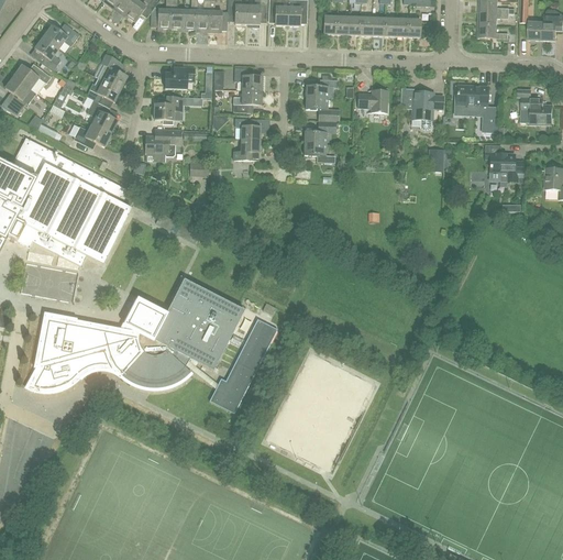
[(118,0),(114,6),(124,12),(133,0),(118,0)]
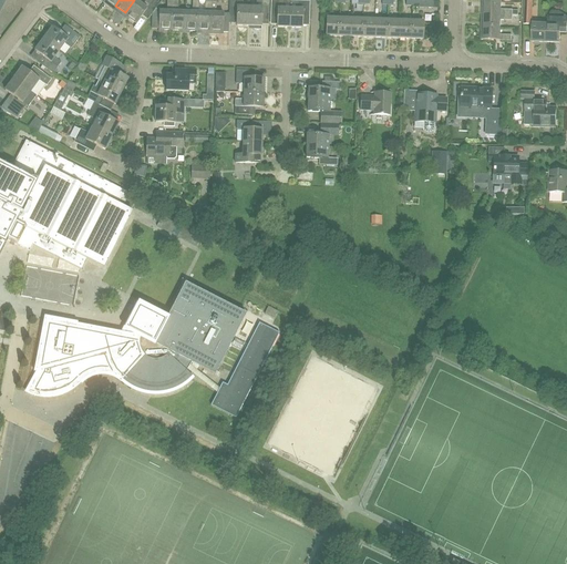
[(152,11),(152,10),(158,1),(157,0),(143,0),(142,2),(140,0),(134,0),(125,12),(136,20),(142,12),(147,17),(152,11)]
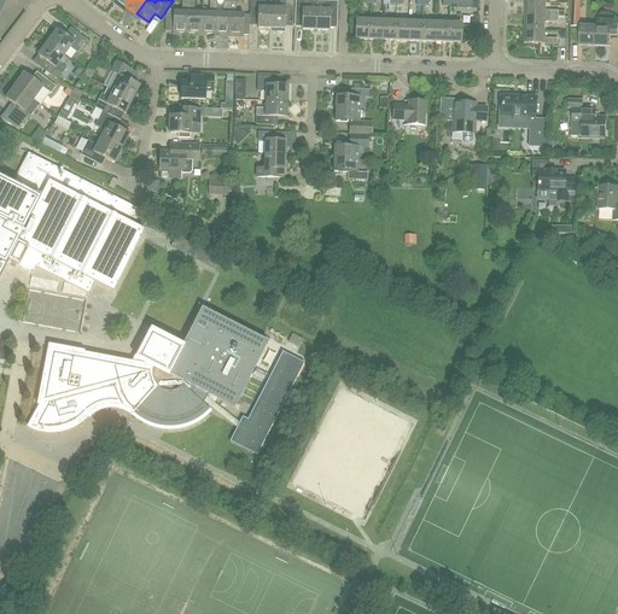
[(170,6),(165,11),(165,12),(165,28),(173,29),(186,29),(187,0),(181,0),(181,10),(174,9),(170,6)]
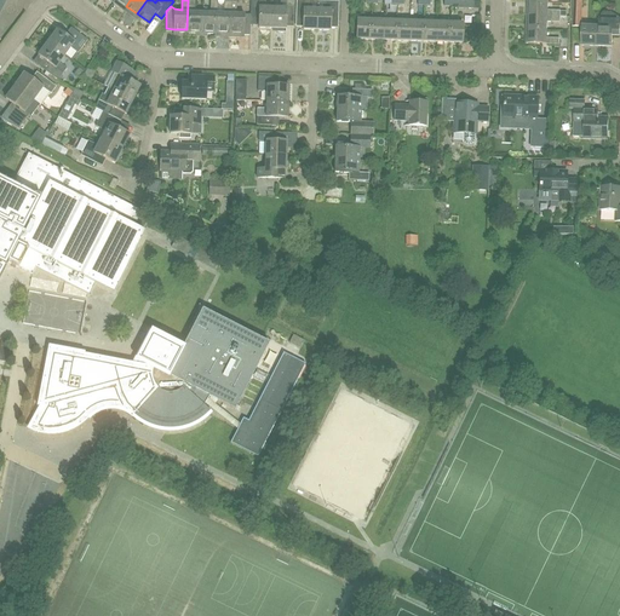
[(188,0),(187,29),(201,30),(201,10),(194,10),(195,0),(188,0)]
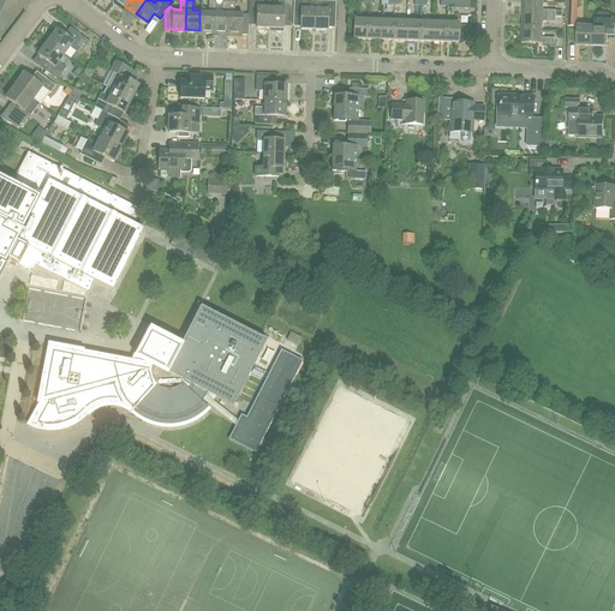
[(213,33),(214,11),(214,0),(208,0),(208,10),(199,10),(199,30),(213,30),(213,33)]
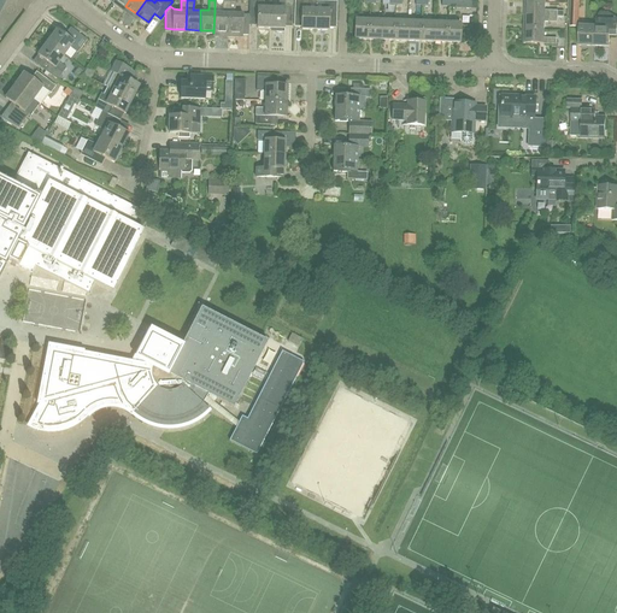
[(215,11),(213,33),(227,34),(228,0),(223,0),(222,11),(215,11)]
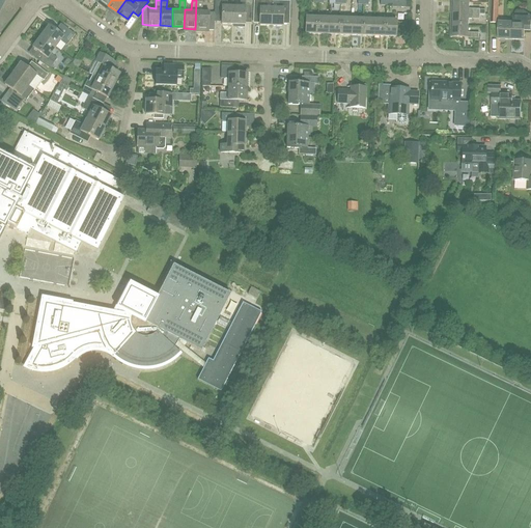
[(196,0),(195,29),(207,29),(207,27),(213,27),(214,10),(202,9),(202,0),(196,0)]
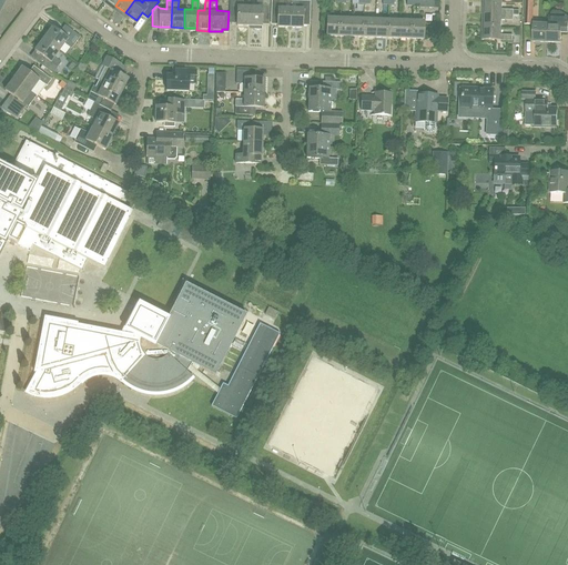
[(249,23),(250,4),(243,3),(242,0),(230,0),(230,10),(236,11),(236,22),(249,23)]
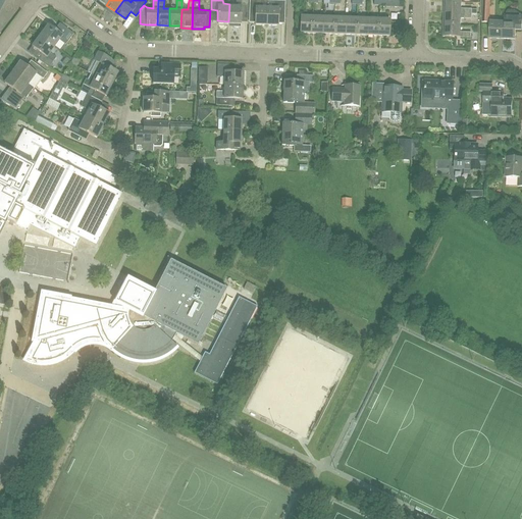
[(236,4),(229,4),(228,21),(240,21),(241,7),(248,7),(248,0),(236,0),(236,4)]
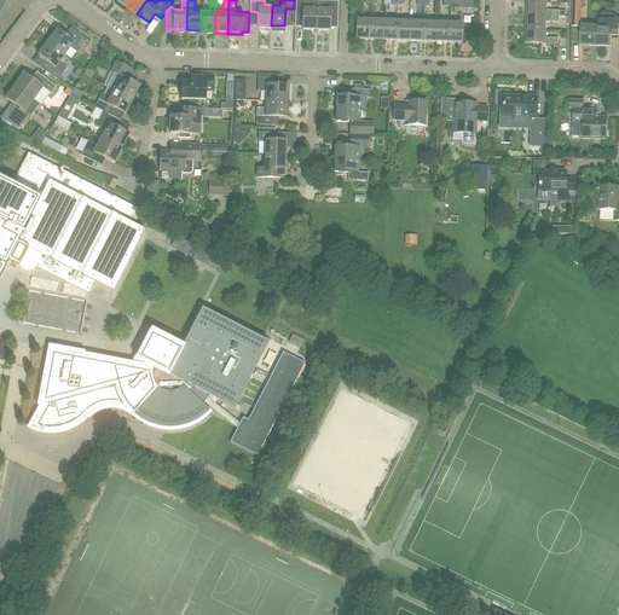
[(302,27),(316,27),(316,0),(296,0),(295,9),(302,9),(302,27)]
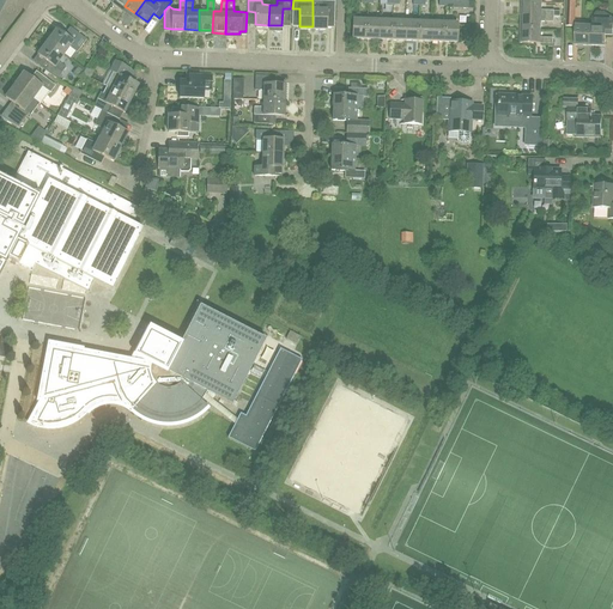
[(313,0),(313,26),(326,28),(327,10),(334,11),(334,0),(313,0)]
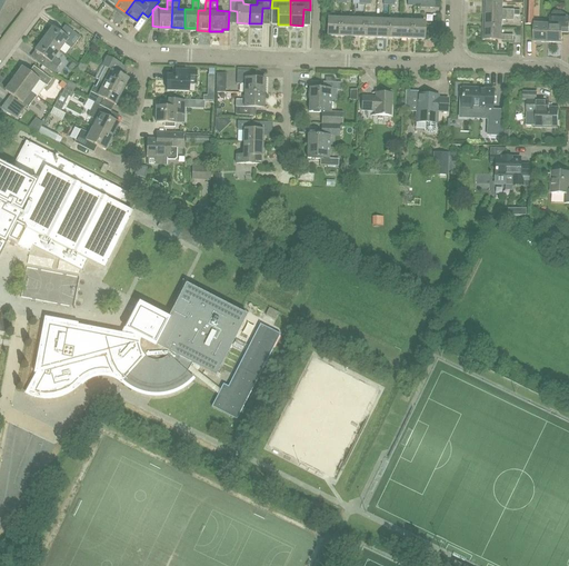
[(502,7),(502,0),(483,0),(483,11),(513,13),(513,12),(520,12),(520,8),(502,7)]
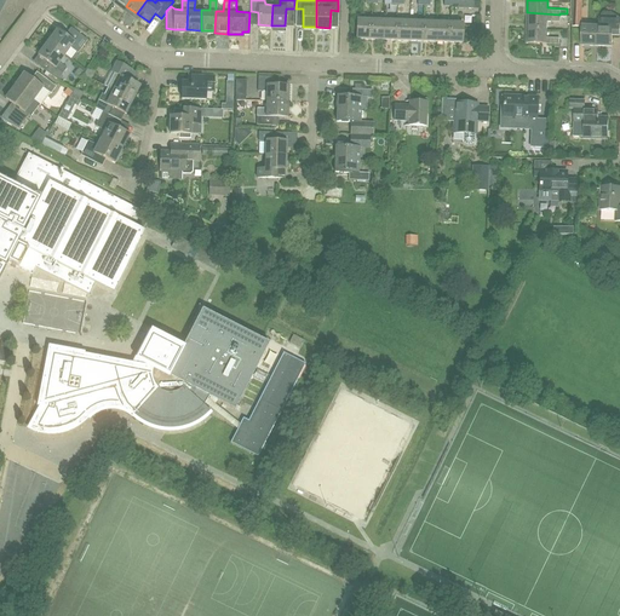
[(598,24),(597,44),(612,44),(612,34),(619,34),(619,15),(612,10),(604,9),(600,17),(600,24),(598,24)]
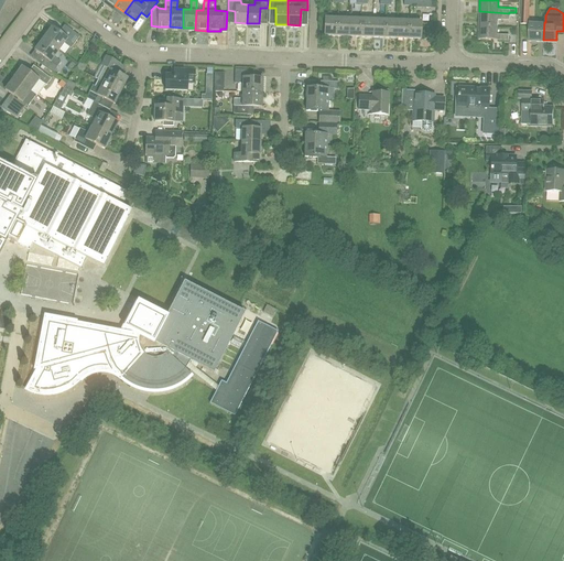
[(478,24),(497,25),(497,18),(509,18),(509,13),(479,11),(478,24)]
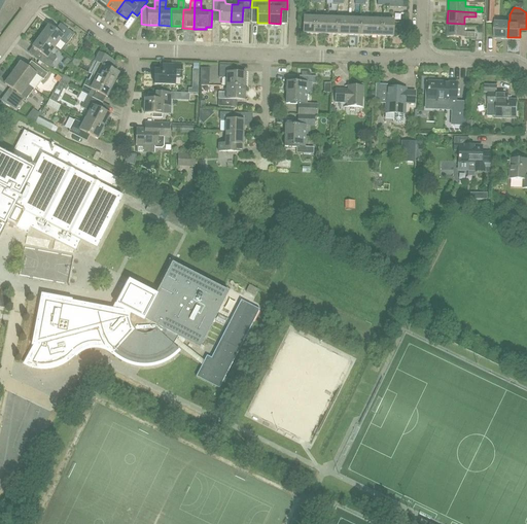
[(313,31),(314,14),(303,13),(302,31),(313,31)]
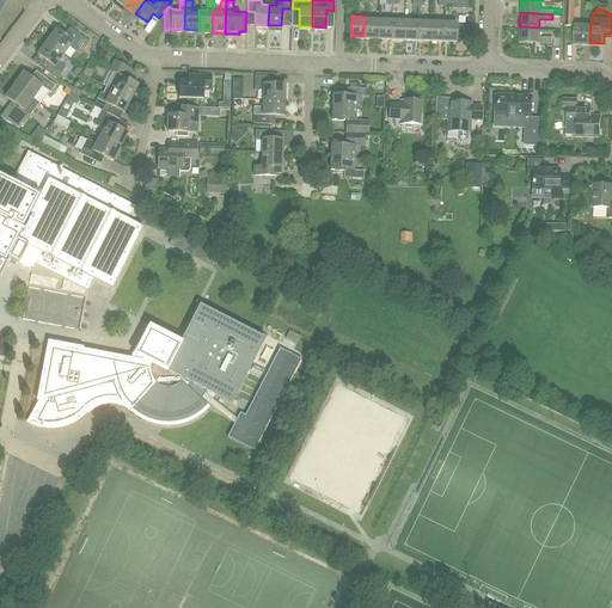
[(365,17),(363,36),(377,36),(378,17),(365,17)]
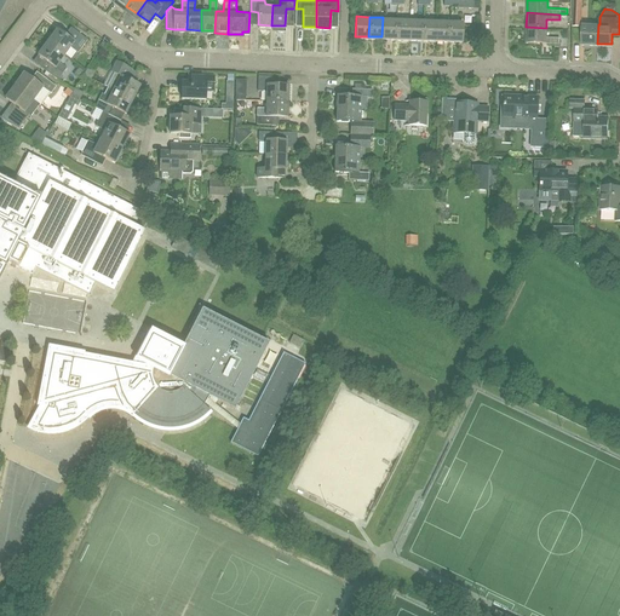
[(396,18),(383,17),(382,36),(395,38),(396,18)]
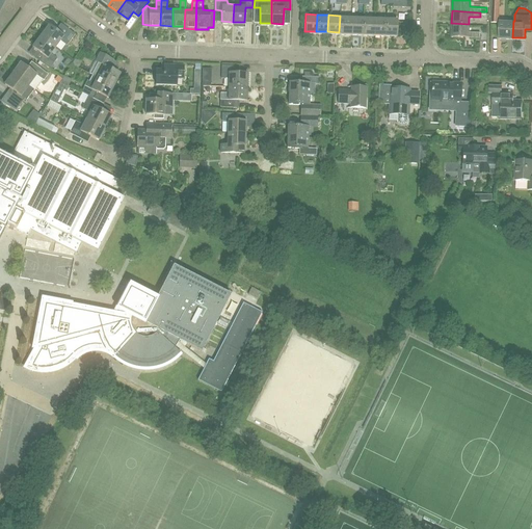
[(350,32),(351,16),(340,16),(339,32),(350,32)]
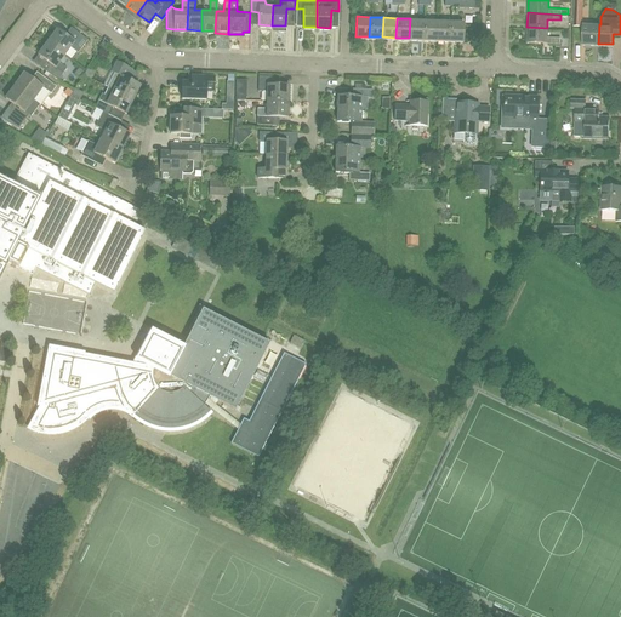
[(423,18),(410,18),(409,38),(422,39),(423,18)]
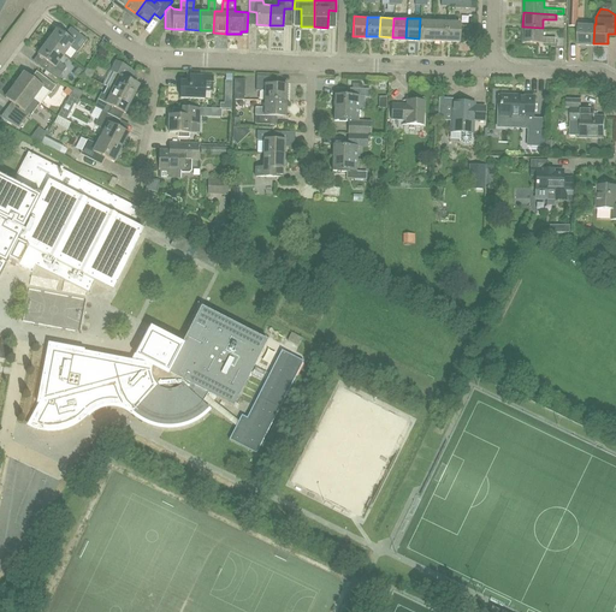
[(433,19),(420,18),(419,39),(432,39),(433,19)]
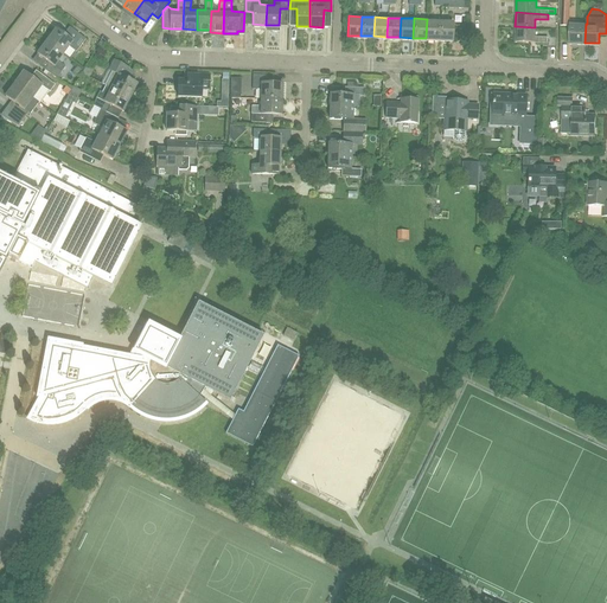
[(439,38),(440,19),(427,19),(426,38),(439,38)]
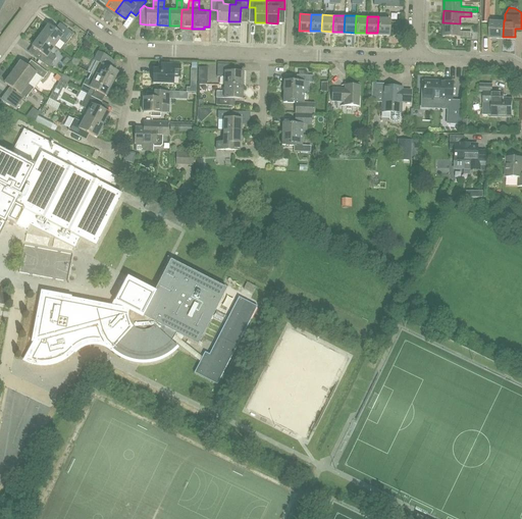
[(389,17),(378,16),(377,33),(388,34),(389,17)]
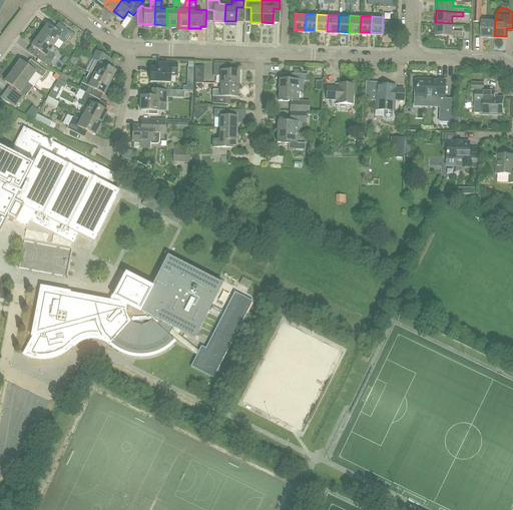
[(494,36),(495,20),(481,19),(481,35),(494,36)]
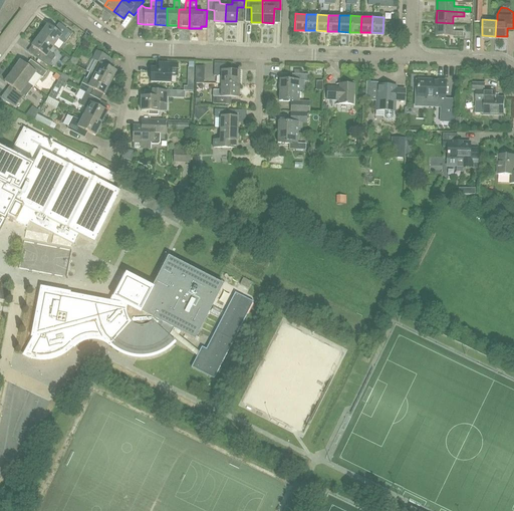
[(39,32),(53,43),(58,36),(63,40),(71,30),(65,26),(61,32),(46,22),(39,32)]
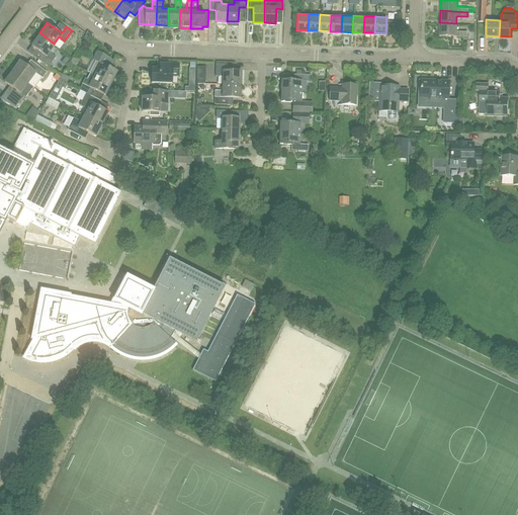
[(456,29),(456,23),(439,22),(439,34),(466,35),(466,30),(456,29)]
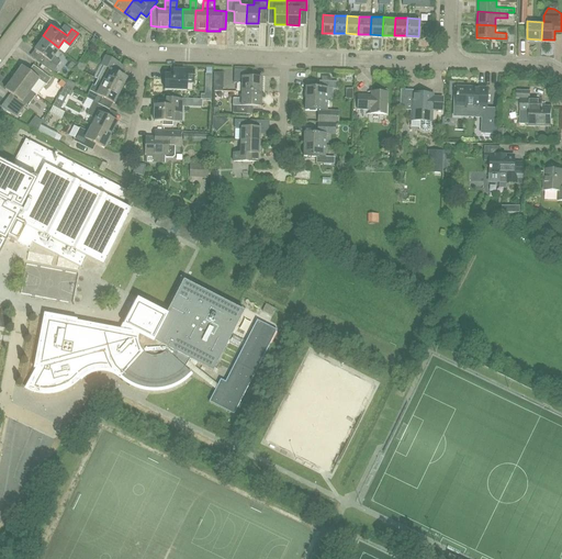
[(54,53),(58,47),(43,35),(34,47),(45,55),(41,62),(52,69),(56,63),(59,58),(54,53)]
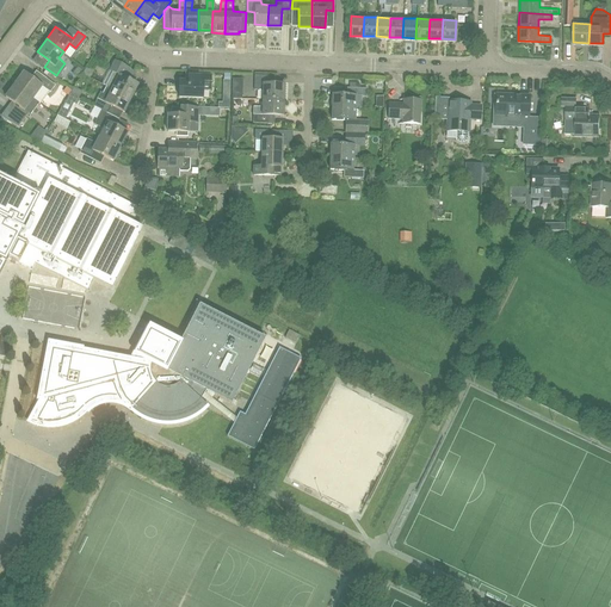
[(106,84),(130,95),(137,81),(123,74),(128,67),(113,60),(110,67),(115,69),(106,84)]
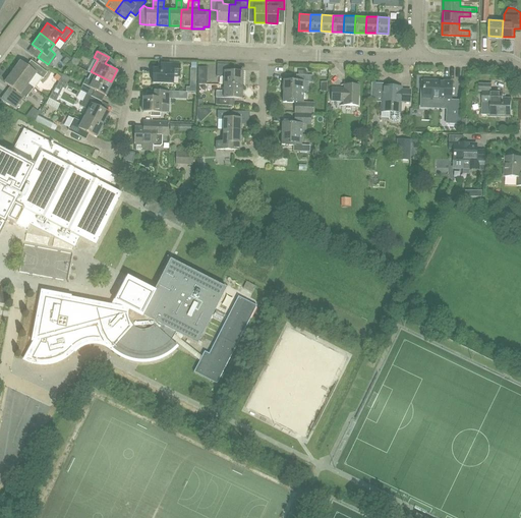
[(11,69),(27,80),(33,84),(34,85),(42,75),(46,69),(34,60),(30,66),(19,58),(11,69)]
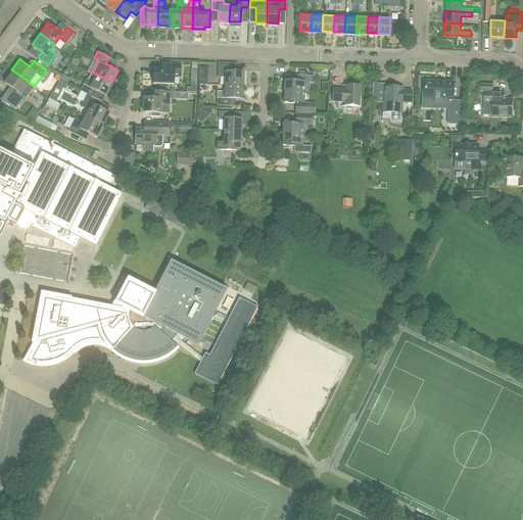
[(153,66),(152,81),(173,81),(174,74),(180,74),(180,61),(168,60),(158,60),(158,66),(153,66)]
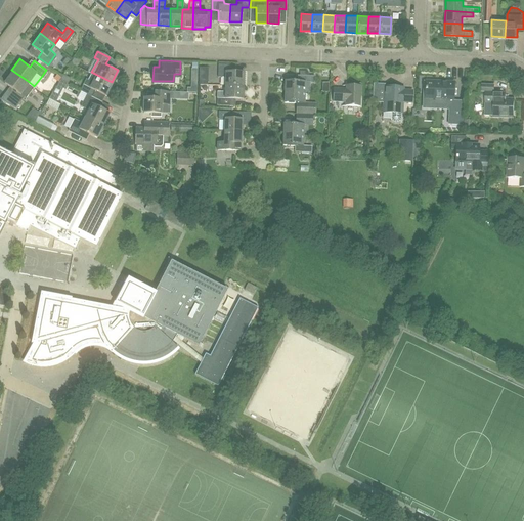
[(224,83),(243,83),(244,70),(230,70),(231,62),(218,61),(217,75),(224,75),(224,83)]
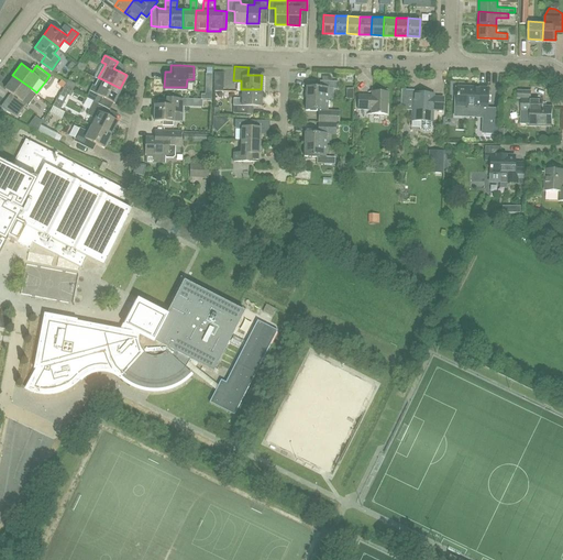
[(26,102),(35,91),(30,87),(12,75),(4,86),(15,95),(11,101),(24,110),(29,105),(26,102)]
